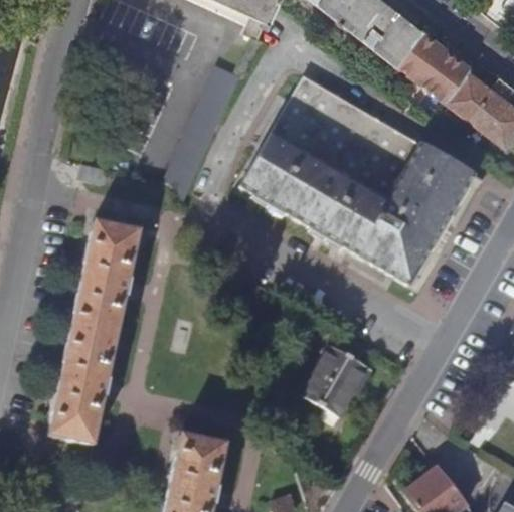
[(242,31),(258,38),(274,2),(275,0),(200,0),(247,21),(242,31)]
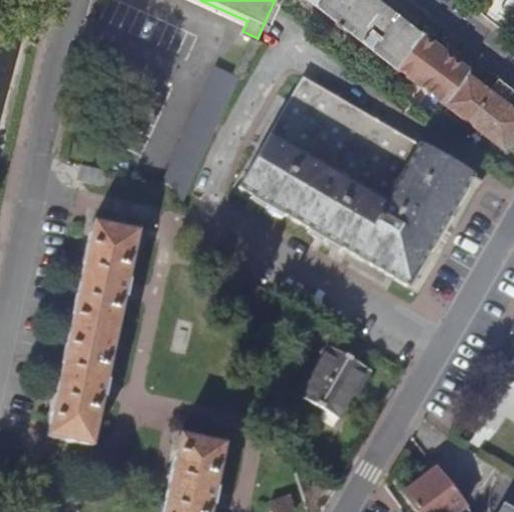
[(316,0),(395,61),(420,28),(383,0),(316,0)]
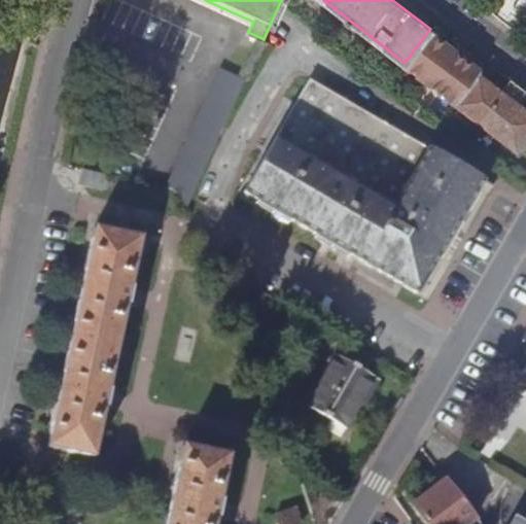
[(405,63),(423,77),(432,66),(444,75),(436,86),(455,101),(478,72),(481,67),(448,42),(430,29),(405,63)]
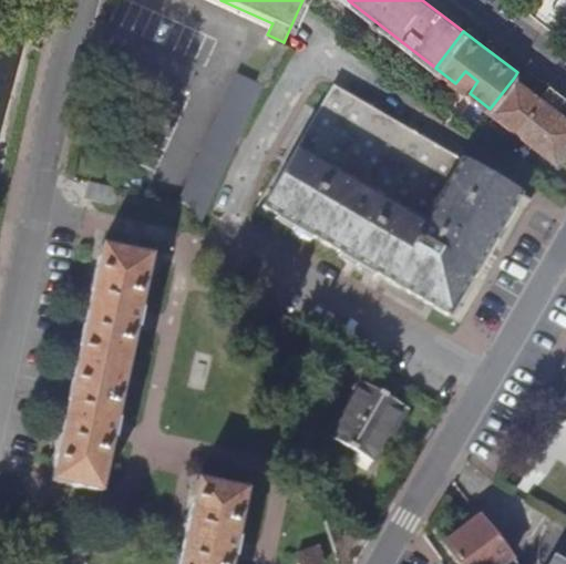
[(455,83),(470,93),(477,81),(465,71),(455,83)]
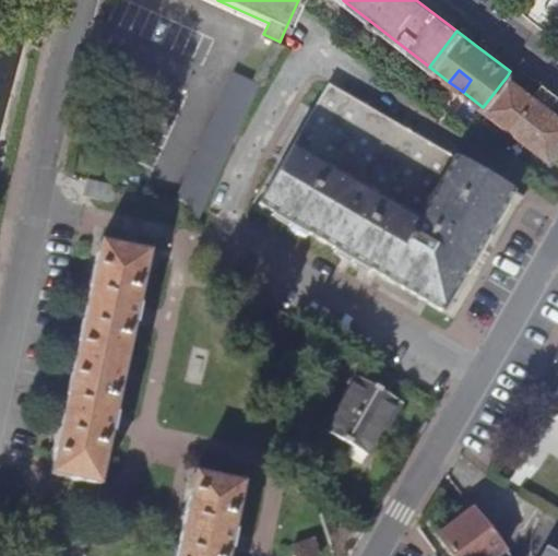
[(192,210),(198,221),(261,82),(236,72),(180,197),(188,200),(192,210)]
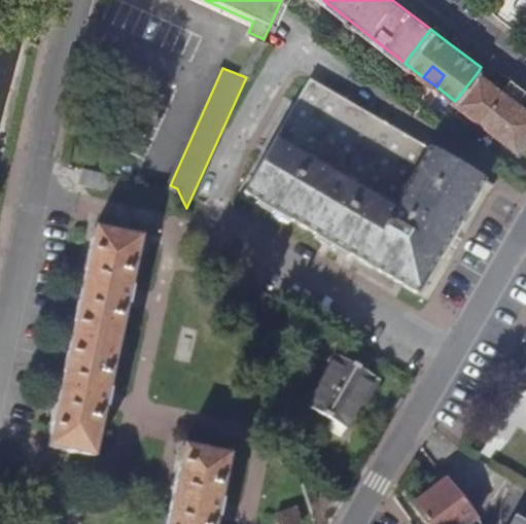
[(455,101),(478,118),(500,90),(478,72),(455,101)]
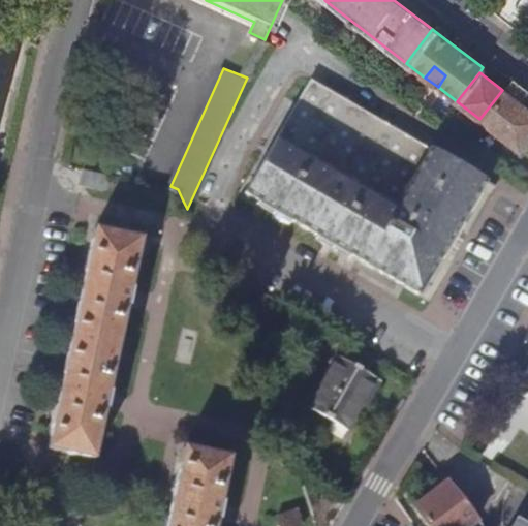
[(527,110),(518,102),(527,90),(527,88),(511,76),(502,90),(479,119),(518,149),(527,134),(527,110)]
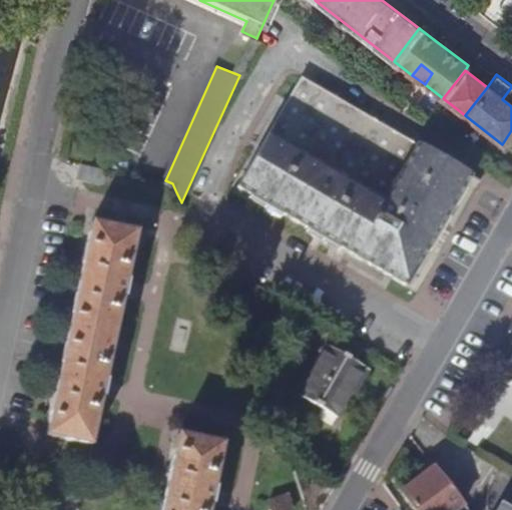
[(302,75),(239,184),(256,193),(331,237),(407,283),(439,228),(471,174),(375,118),(302,75)]
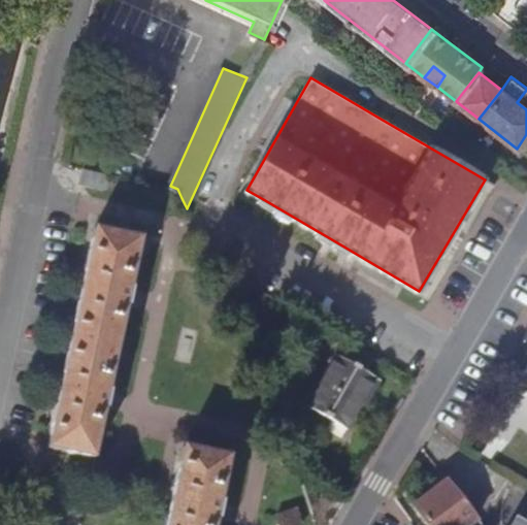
[(48,447),(94,456),(104,405),(111,406),(112,400),(113,393),(107,391),(126,303),(128,303),(128,301),(134,302),(135,296),(136,290),(131,289),(132,286),(130,286),(140,237),(95,227),(48,447)]
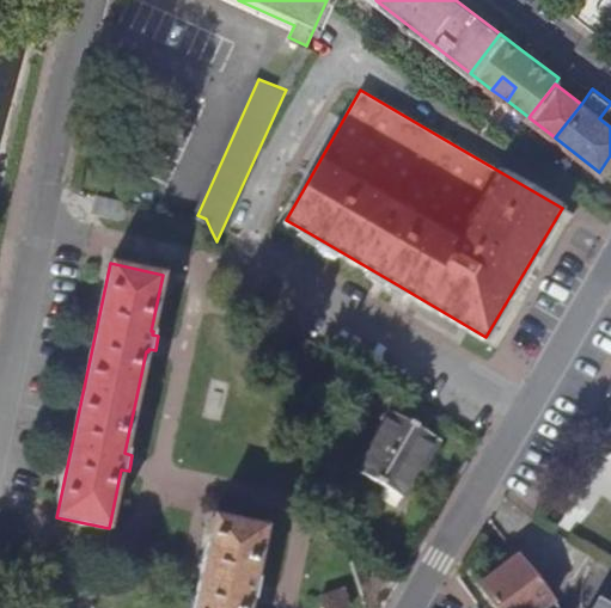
[(432,456),(445,436),(393,407),(359,468),(405,495),(428,456),(432,456)]
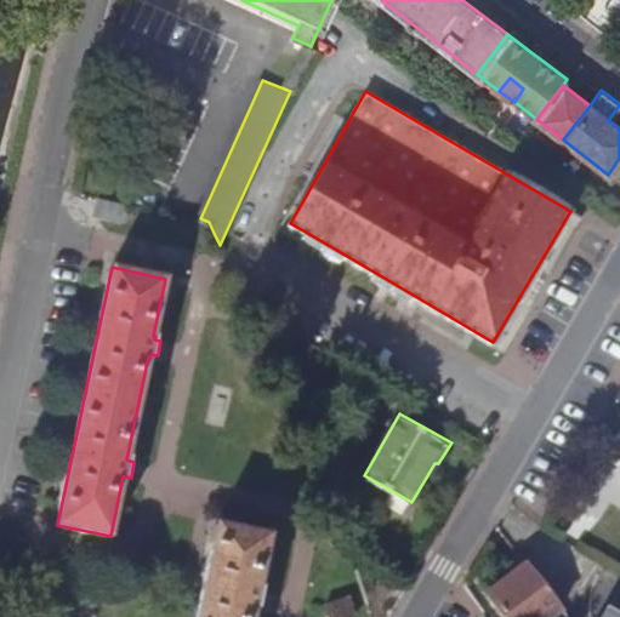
[(619,433),(606,456),(619,463),(619,433)]
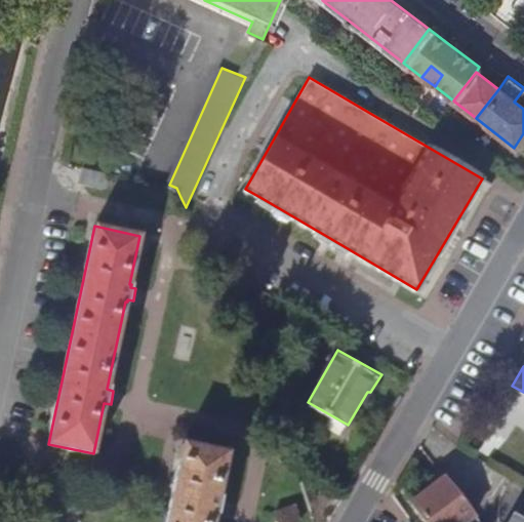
[(213,521),(215,513),(222,514),(224,508),(225,500),(218,498),(229,452),(182,443),(163,521),(213,521)]
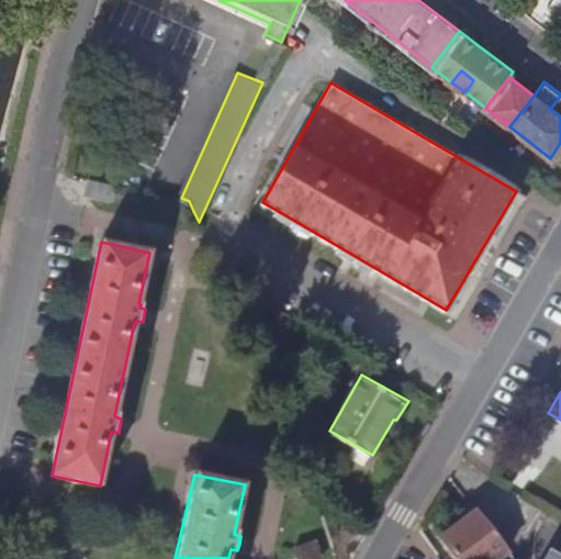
[(517,558),(479,510),(442,538),(458,558),(497,558),(504,555),(507,558),(517,558)]
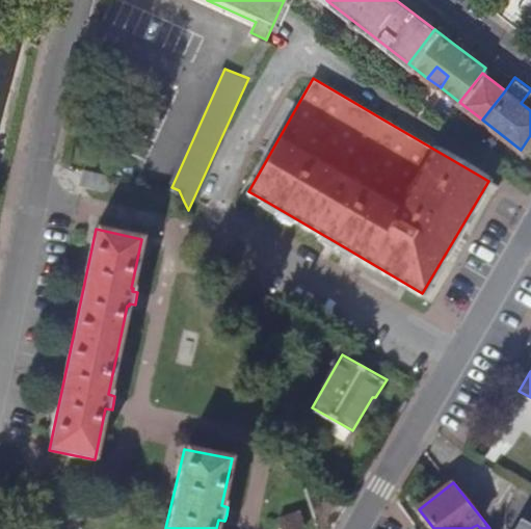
[(298,509),(280,516),(283,528),(295,528),(304,526),(298,509)]
